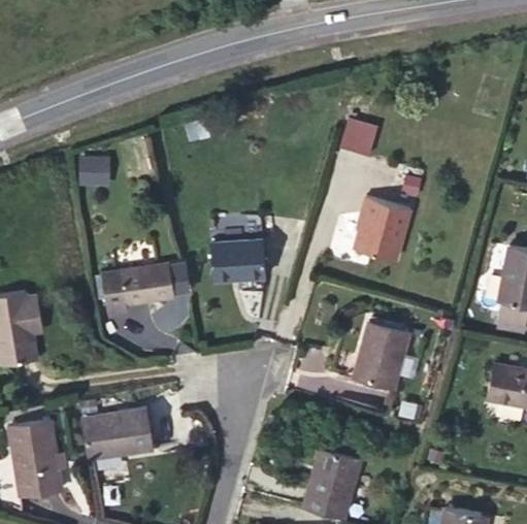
[(346,116),(337,144),(368,154),(376,125),(346,116)]
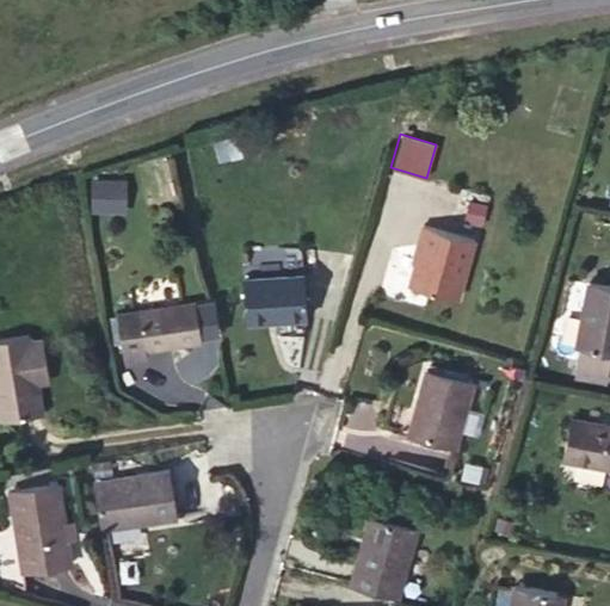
[(87,183),(88,216),(125,216),(125,183),(87,183)]
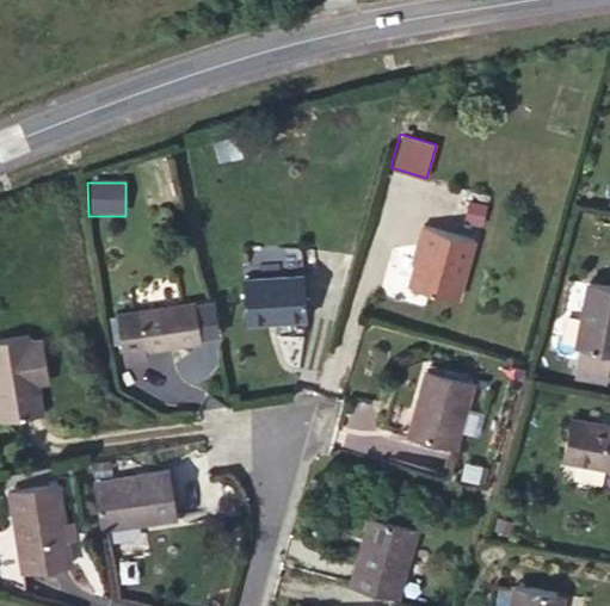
[(433,210),(429,232),(474,243),(479,223),(433,210)]
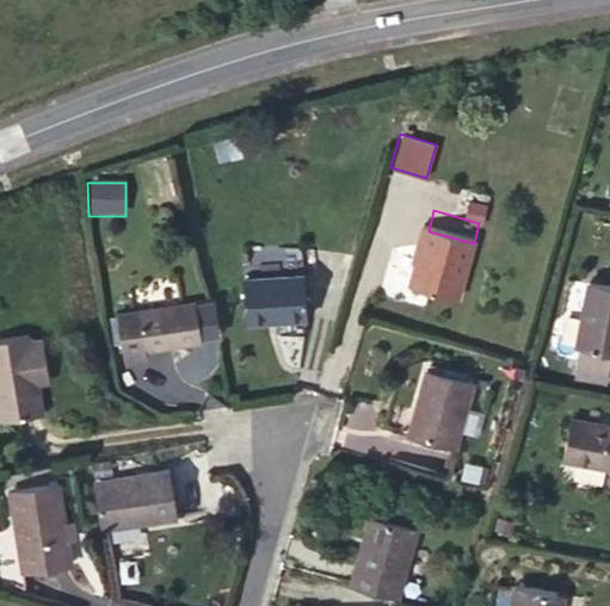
[(410,290),(457,304),(474,245),(474,243),(429,232),(424,229),(418,249),(421,251),(410,290)]
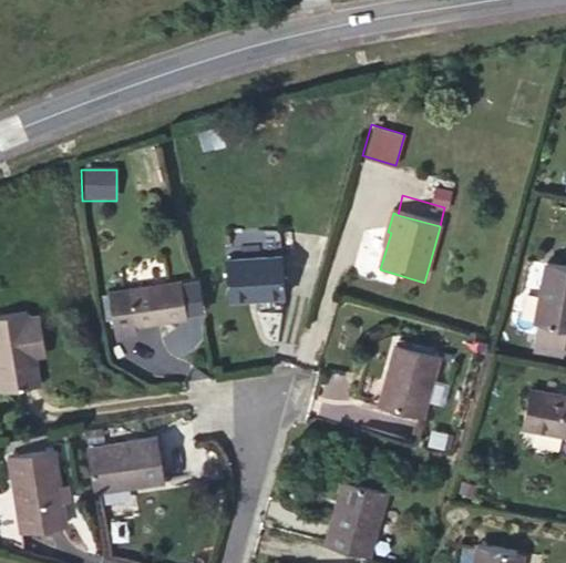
[(224,262),(227,307),(285,303),(281,256),(224,262)]
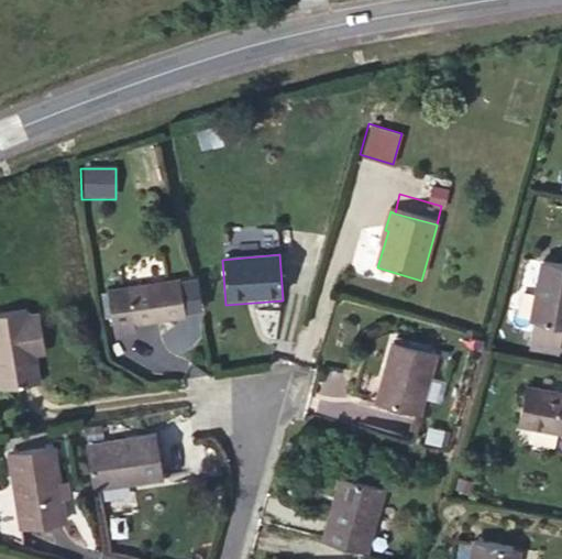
[(561,267),(541,264),(530,324),(532,324),(529,346),(559,351),(561,336),(561,267)]
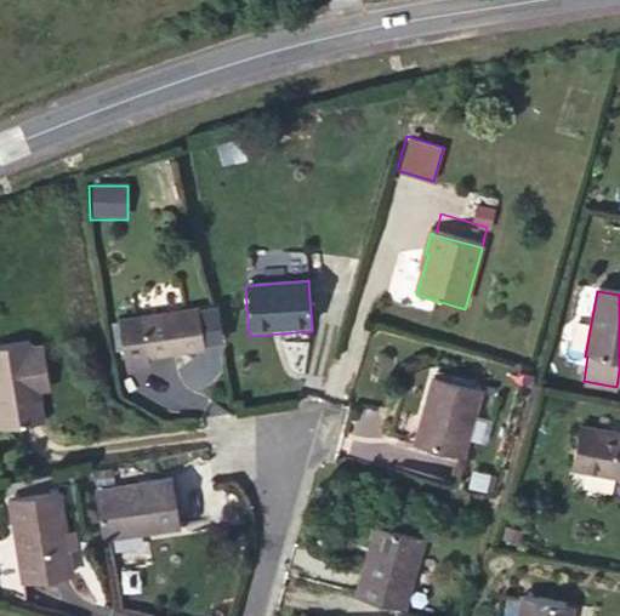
[(204,352),(197,312),(118,326),(126,372),(148,369),(147,361),(204,352)]
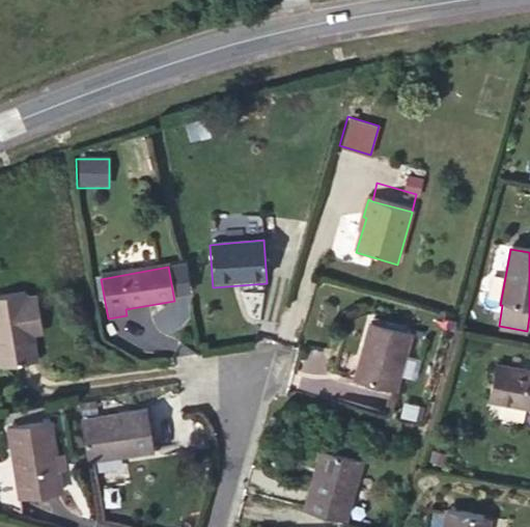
[(0,369),(36,363),(31,330),(42,328),(36,298),(26,300),(25,295),(0,298),(0,369)]
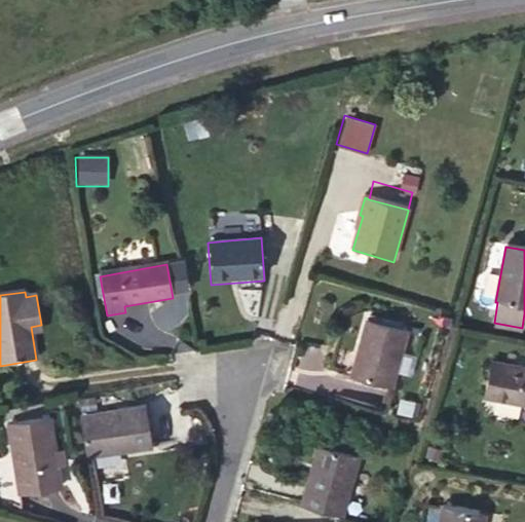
[(355,379),(391,388),(407,333),(366,322),(358,353),(362,355),(355,379)]
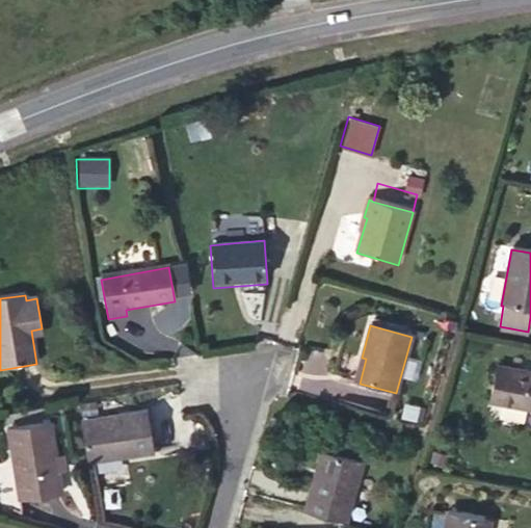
[(528,332),(500,326),(499,333),(528,339),(528,332)]
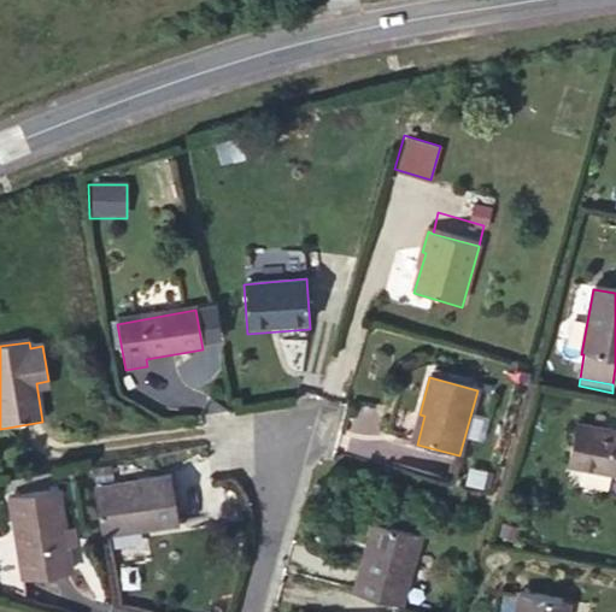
[(615,434),(576,427),(568,468),(615,477),(615,434)]
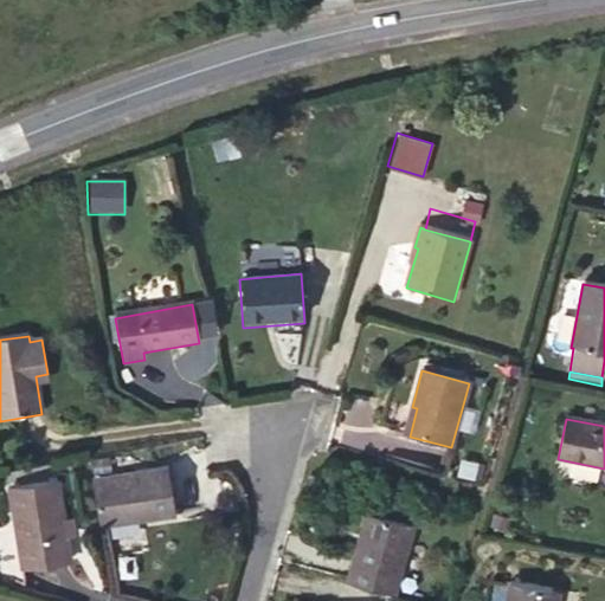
[(177,517),(167,469),(91,483),(98,529),(177,517)]
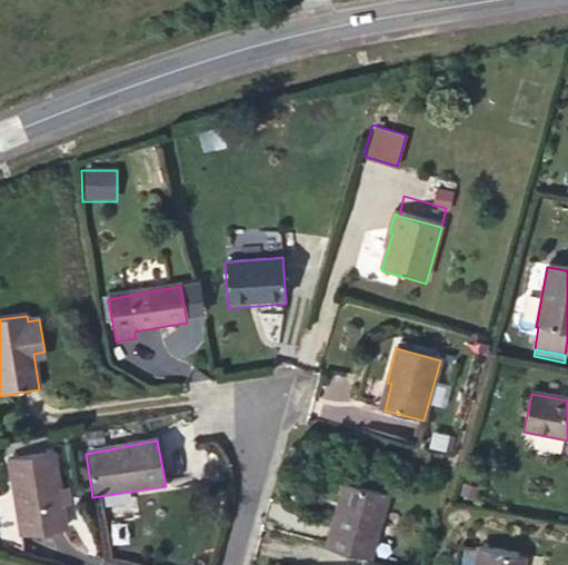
[(9,462),(21,536),(66,529),(55,454),(9,462)]
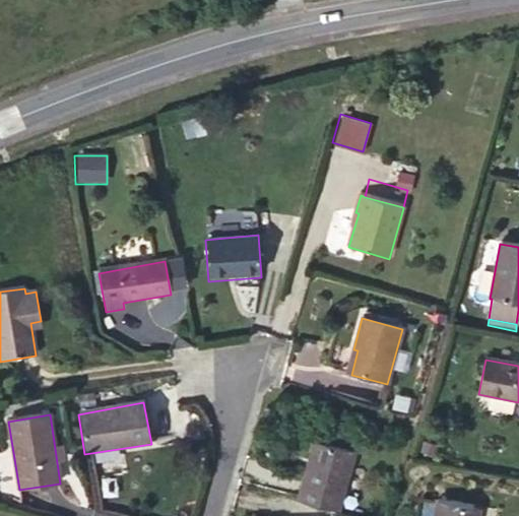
[(314,442),(298,502),(338,513),(354,453),(314,442)]
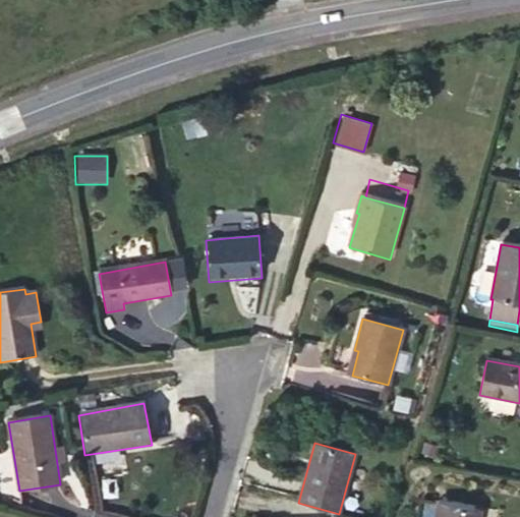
[(425,446),(423,456),(432,458),(435,447),(425,446)]
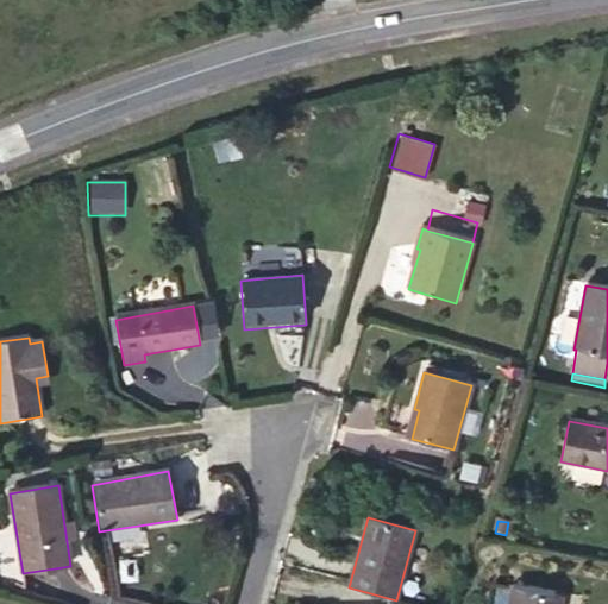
[(551,603),(553,593),(512,586),(508,603),(551,603)]
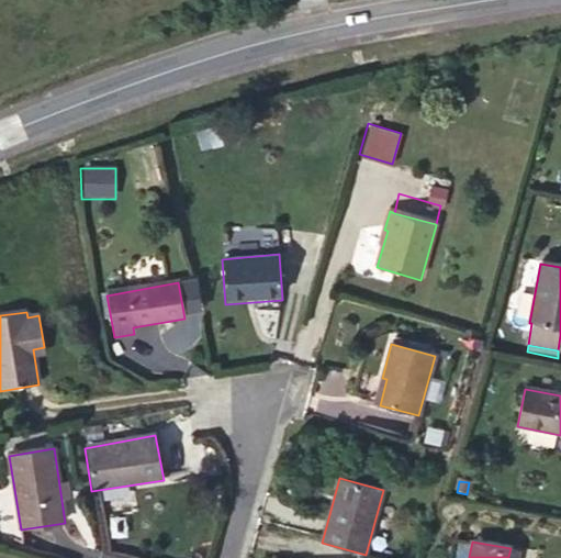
[(515,557),(517,550),(511,548),(508,557),(515,557)]
